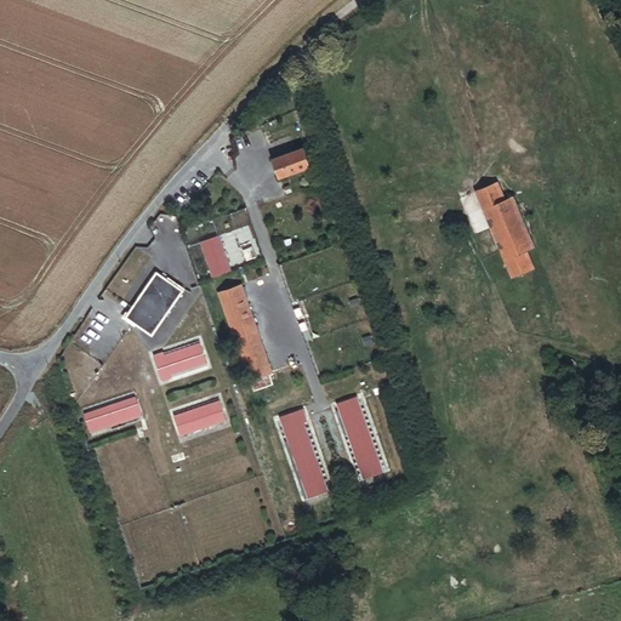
[(273,160),(280,177),(311,166),(305,148),(273,160)]
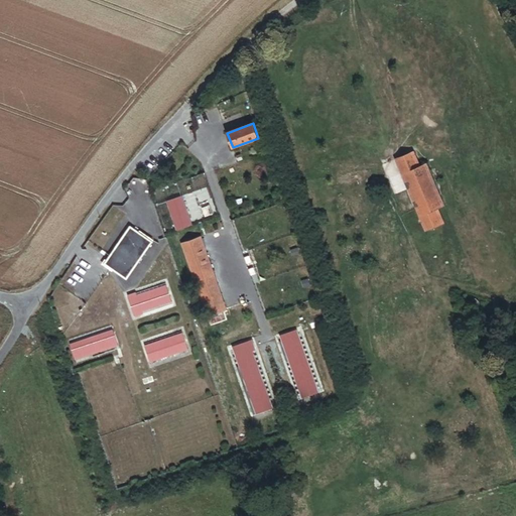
[(425,230),(445,223),(439,208),(444,204),(426,164),(421,165),(415,151),(396,158),(425,230)]
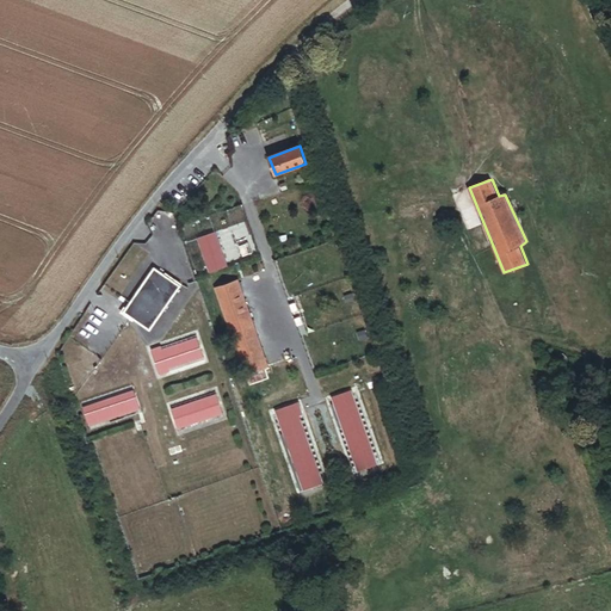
[(228,266),(217,232),(199,238),(210,272),(228,266)]
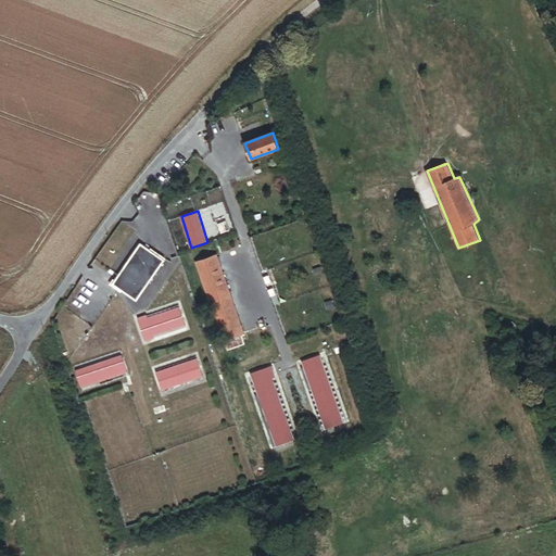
[(164,260),(140,243),(112,283),(137,301),(164,260)]
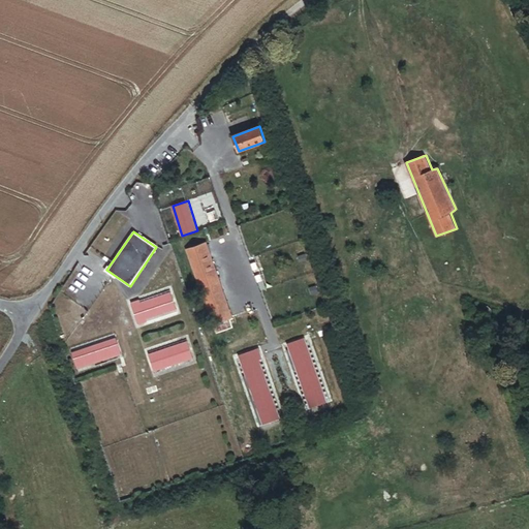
[(199,288),(220,281),(208,244),(187,251),(199,288)]
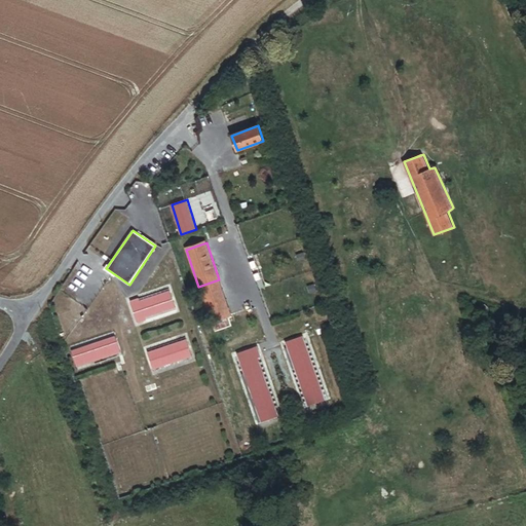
[(231,315),(219,279),(198,287),(211,322),(231,315)]
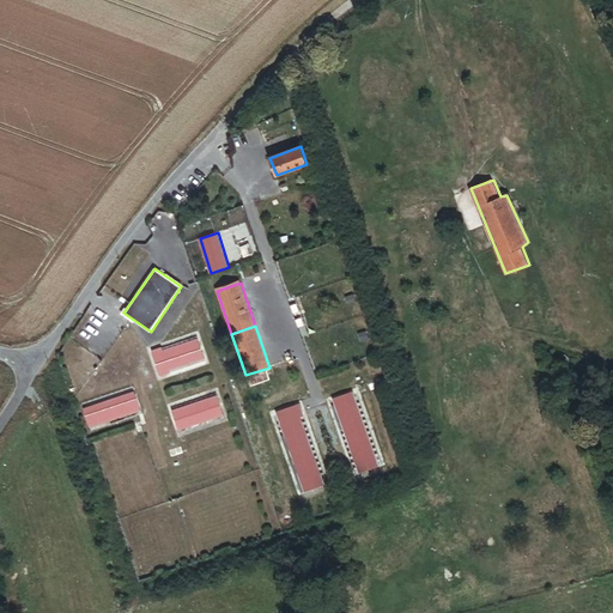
[(204,357),(198,339),(163,351),(162,347),(151,352),(159,376),(170,372),(169,369),(204,357)]
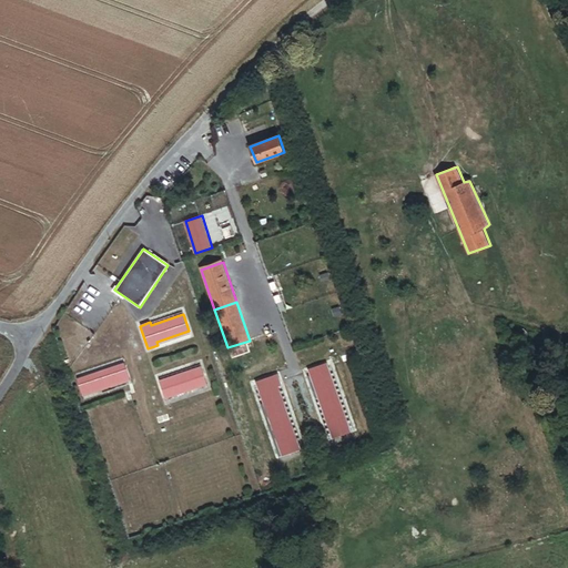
[(124,363),(78,379),(83,395),(130,379),(124,363)]
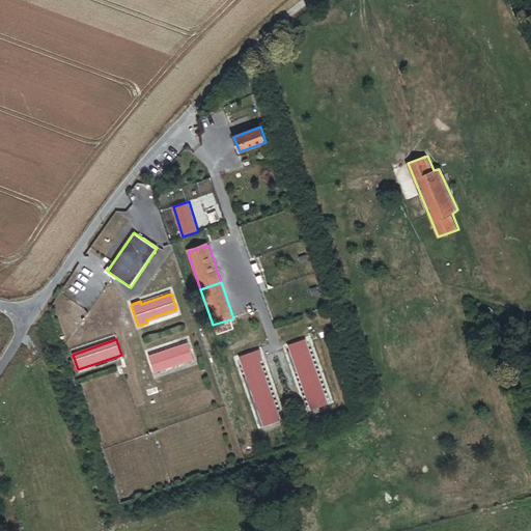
[(327,402),(304,339),(286,345),(309,409),(327,402)]
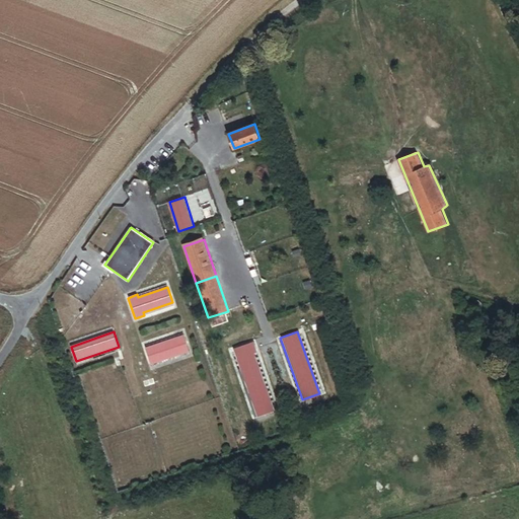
[(184,335),(145,348),(150,364),(190,351),(184,335)]
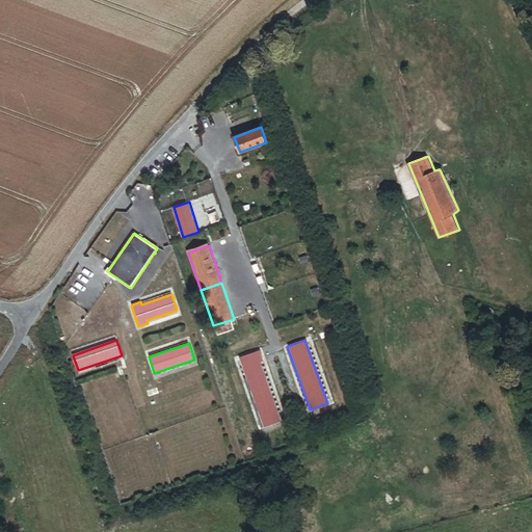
[(262,361),(258,351),(236,360),(237,365),(240,364),(263,427),(280,421),(259,362),(262,361)]
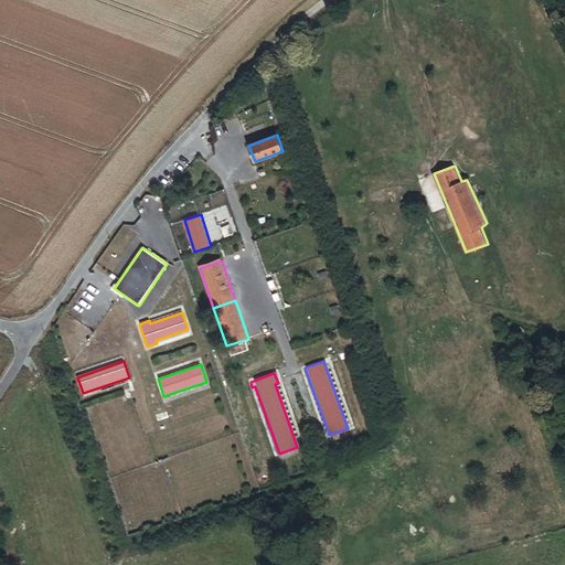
[(24,443),(28,454),(42,449),(39,438),(24,443)]
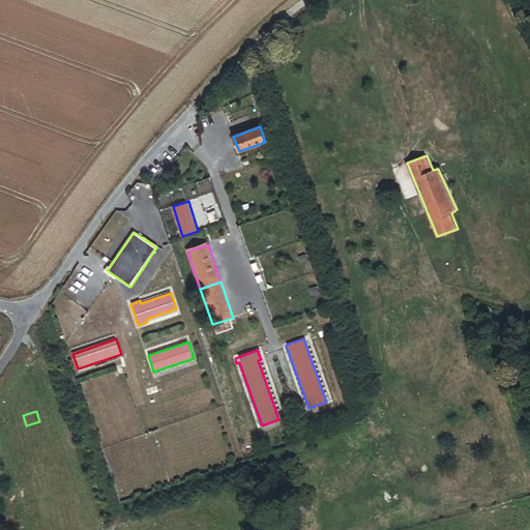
[(0,421),(0,436),(13,435),(11,420),(0,421)]
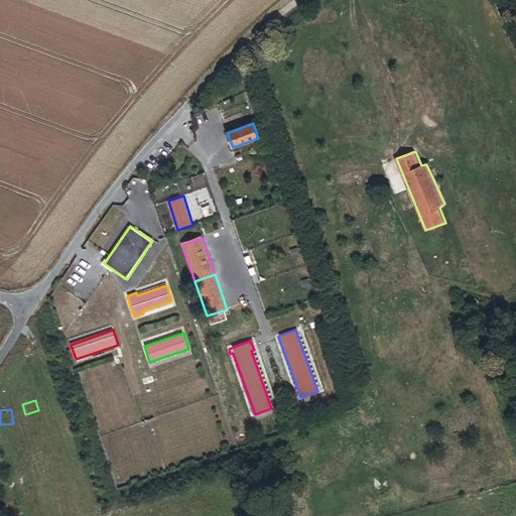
[(81,513),(95,508),(91,496),(77,500),(81,513)]
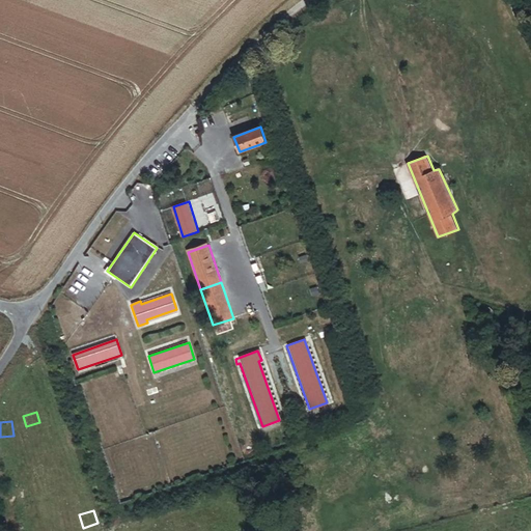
[(219,511),(205,516),(210,529),(224,524),(219,511)]
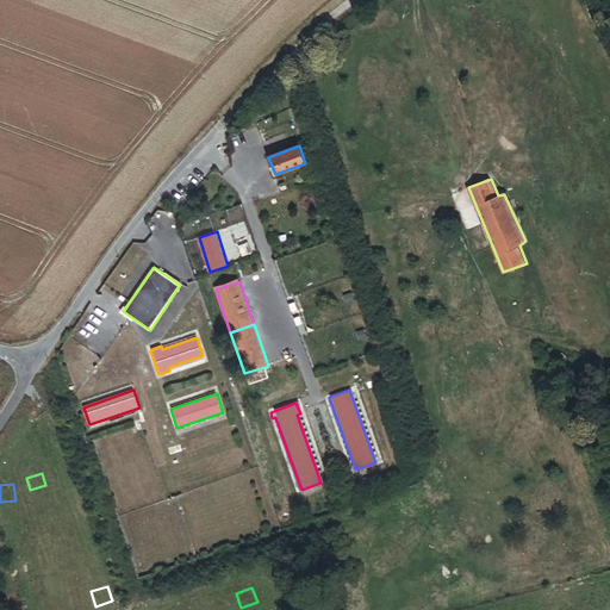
[(30,609),(48,609),(43,595),(27,601),(30,609)]
